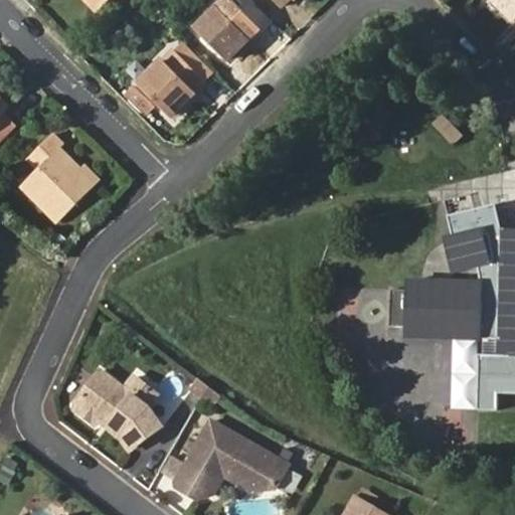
[(84,0),(96,11),(103,6),(96,0),(84,0)]
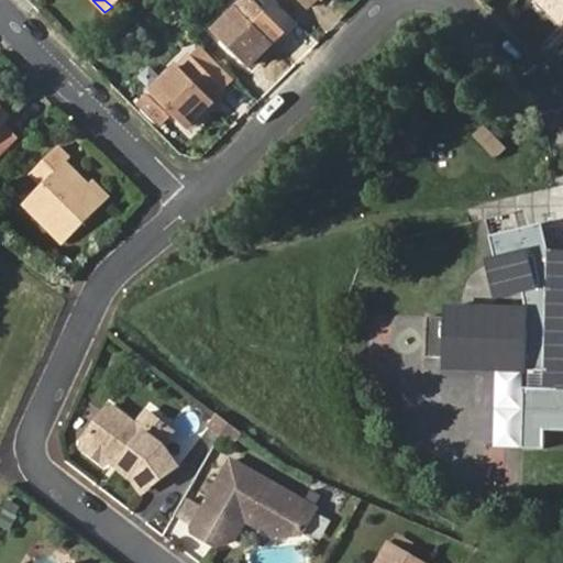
[(247,0),(216,32),(249,67),(285,31),(253,0),(247,0)]
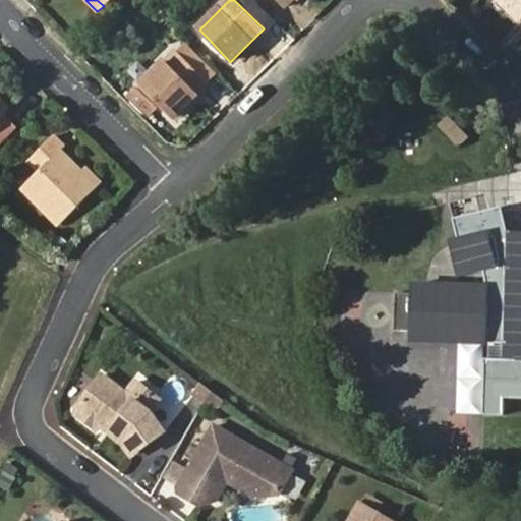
[(276,0),(285,8),(292,0),(276,0)]
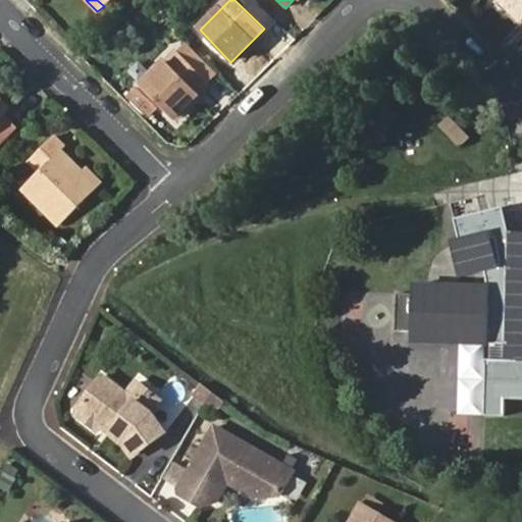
[(521,22),(521,0),(500,0),(500,1),(521,22)]
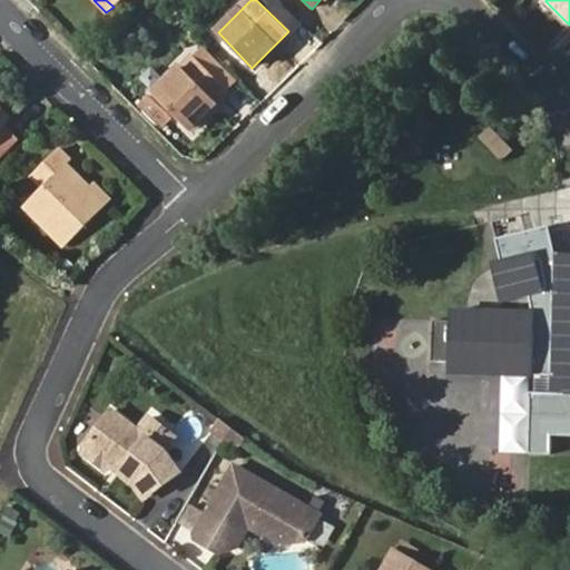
[(227,91),(193,58),(155,96),(189,129),(227,91)]
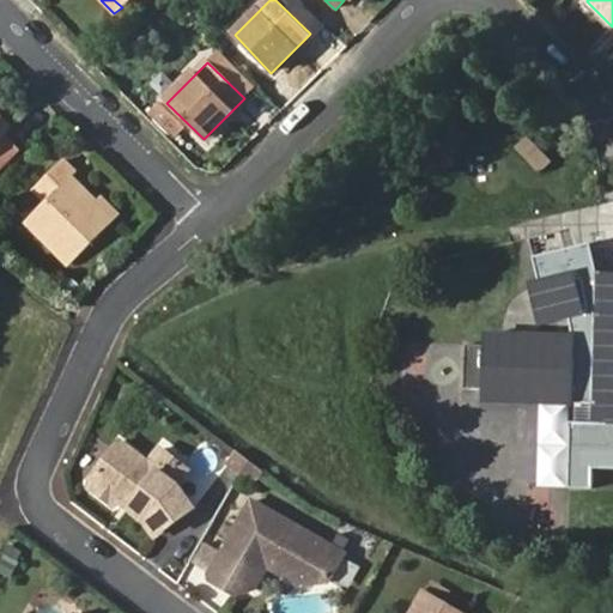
[(0,116),(0,128),(5,134),(12,128),(0,116)]
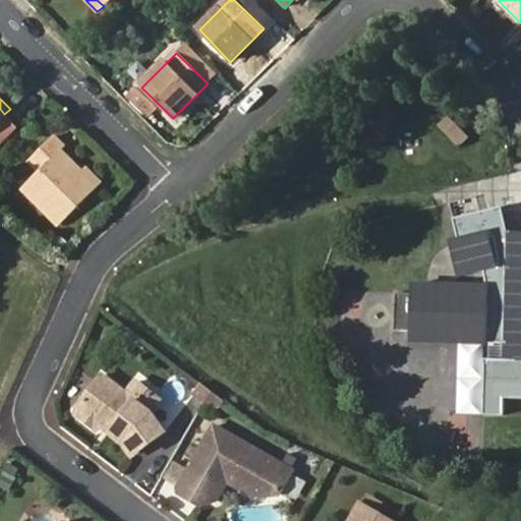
[(0,138),(14,123),(4,114),(0,109),(0,138)]
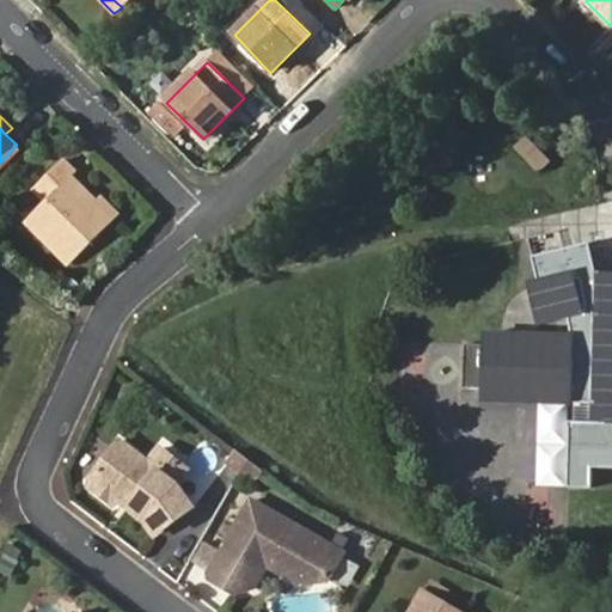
[(513,151),(542,170),(552,154),(524,135),(513,151)]
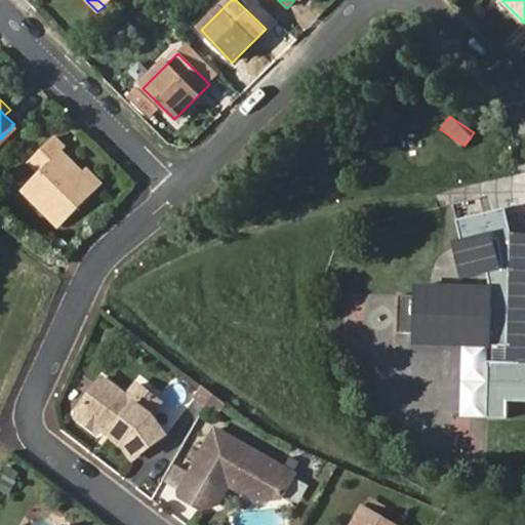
[(97,191),(83,176),(81,175),(78,178),(72,173),(76,168),(59,153),(64,147),(54,137),(30,162),(40,172),(24,190),(61,227),(97,191)]
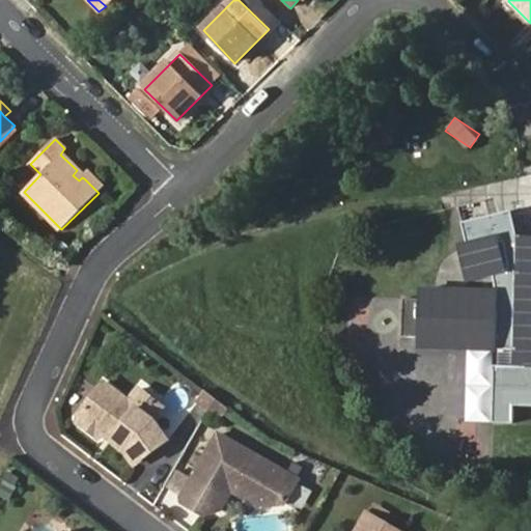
[(89,172),(84,178),(99,193),(104,187),(89,172)]
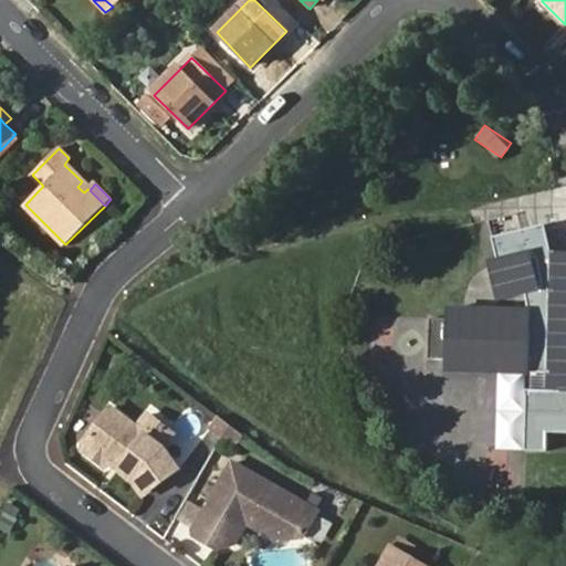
[(488,220),(491,237),(522,229),(519,212),(488,220)]
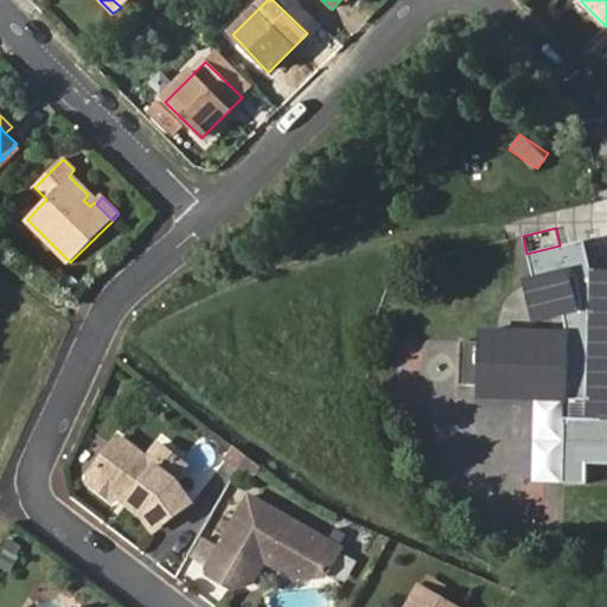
[(524,278),(526,287),(536,323),(563,315),(567,334),(481,331),(481,342),(461,342),(459,387),(479,389),(479,396),(566,400),(587,401),(585,419),(564,420),(562,484),(588,485),(589,464),(606,464),(606,301),(599,301),(592,272),(585,240),(572,242),(560,246),(526,254),(532,275),(524,278)]
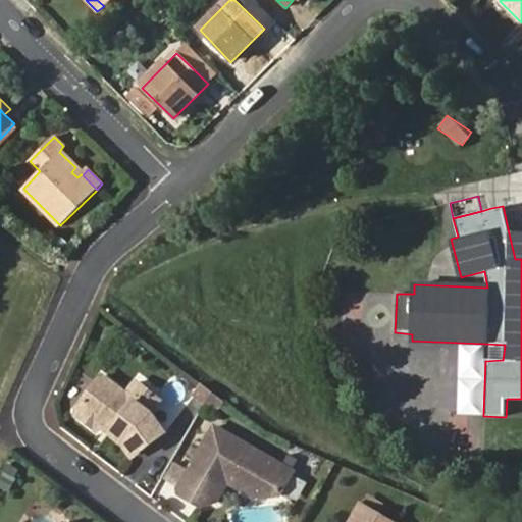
[(521,232),(509,233),(515,259),(521,259),(521,232)]
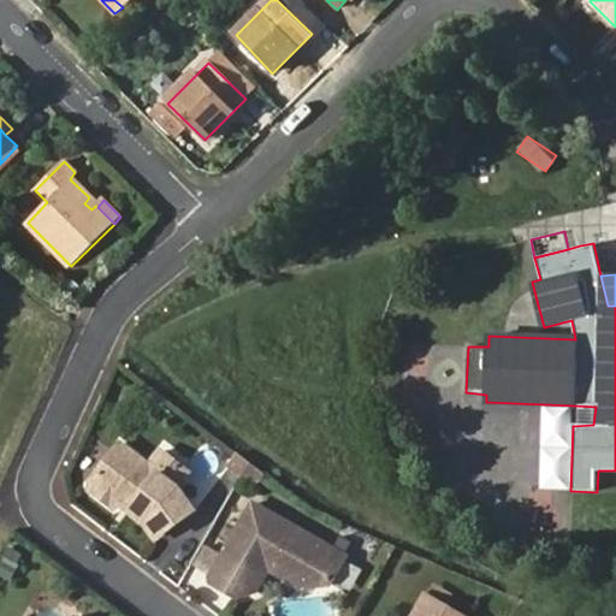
[(574,406),(573,426),(593,425),(596,407),(574,406)]
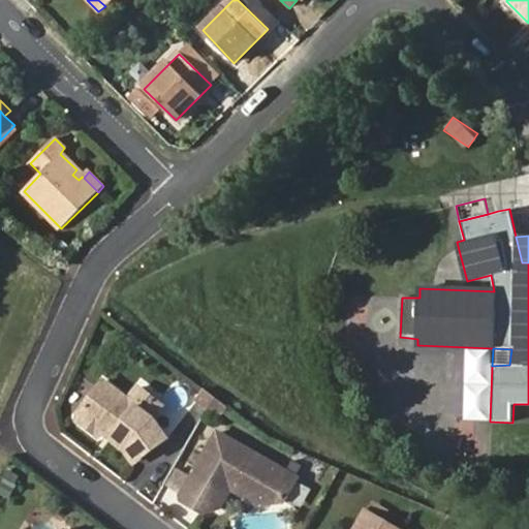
[(161,443),(148,426),(158,412),(135,395),(126,407),(99,387),(76,419),(74,429),(89,438),(99,439),(117,453),(130,468),(161,443)]
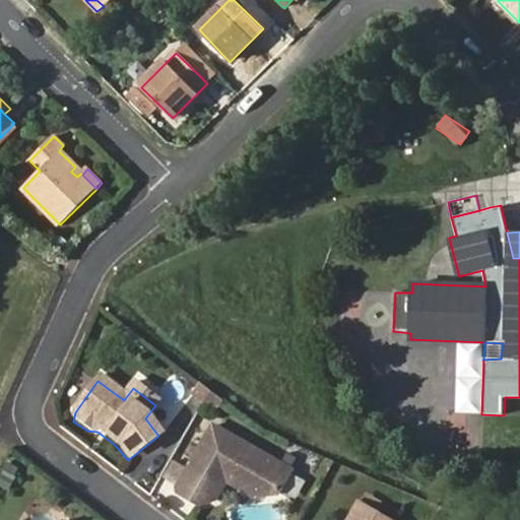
[(207,396),(194,389),(187,401),(199,408),(207,396)]
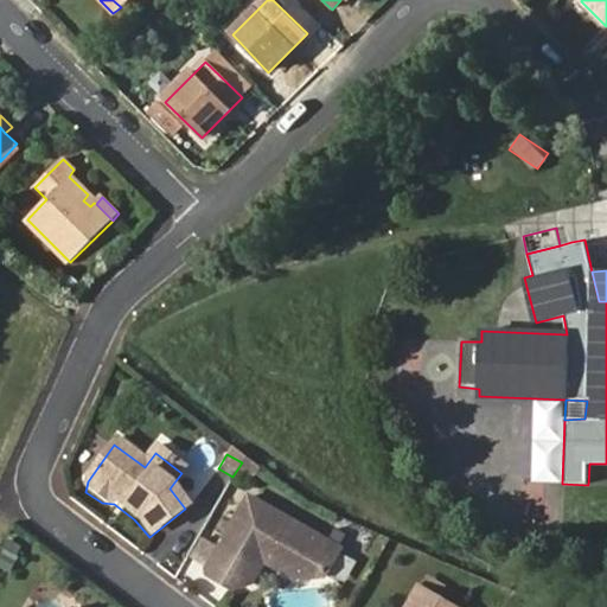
[(256,474),(242,462),(232,477),(246,487),(256,474)]
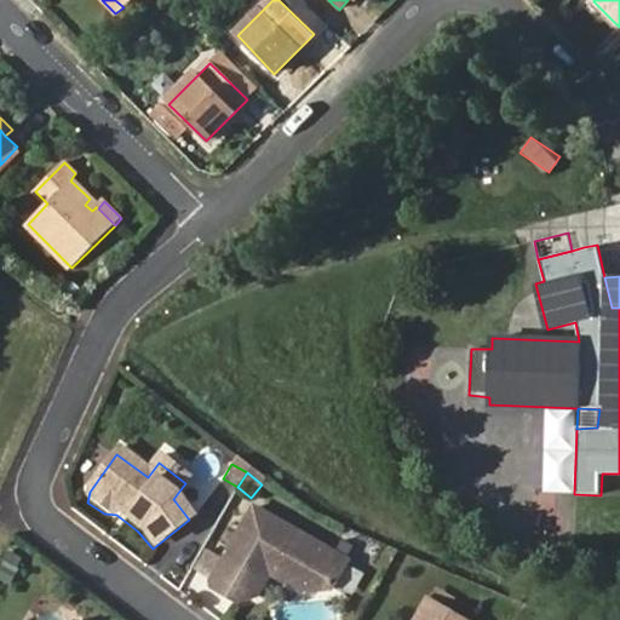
[(283,589),(290,602),(300,608),(329,602),(345,574),(247,514),(204,585),(206,595),(229,609),(256,609),(269,589),(273,581),(283,589)]
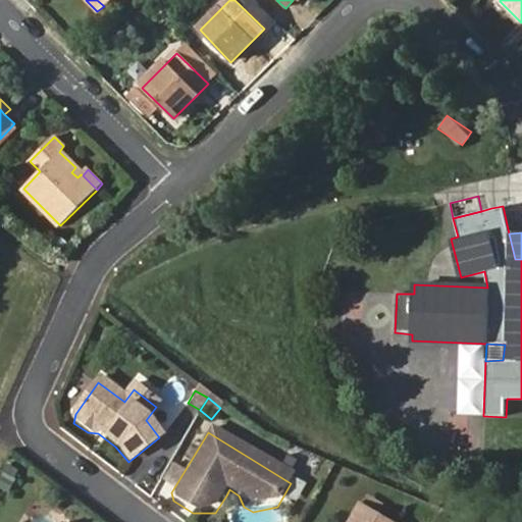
[(0,492),(6,496),(13,482),(0,476),(0,492)]
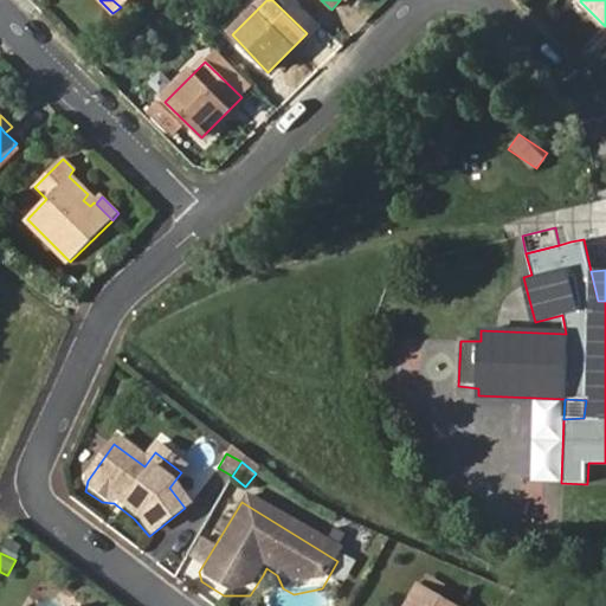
[(263,575),(283,588),(277,575),(266,568),(263,575)]
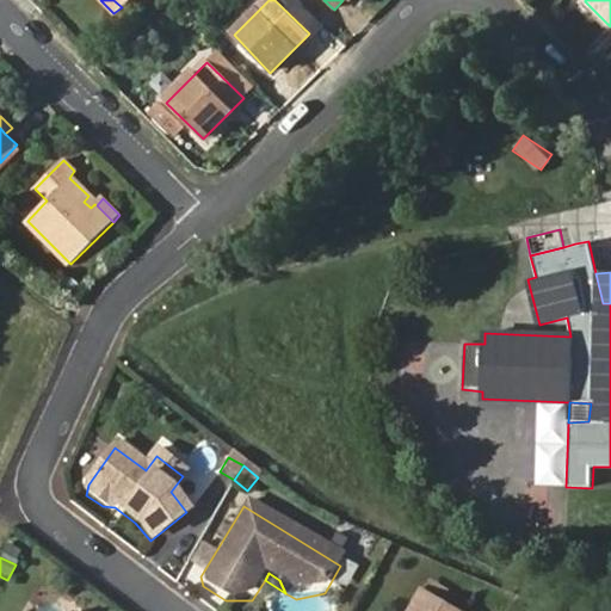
[(431,610),(413,600),(406,610),(431,610)]
